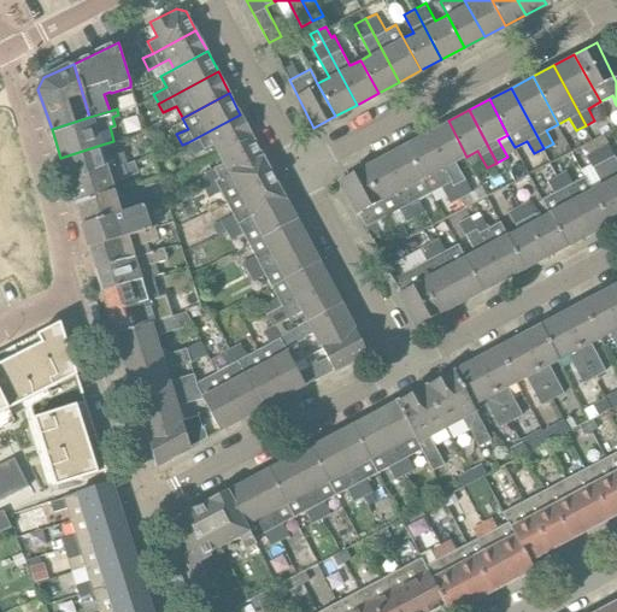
[(240,115),(188,142),(194,153),(204,148),(213,143),(217,151),(251,133),(240,115)]
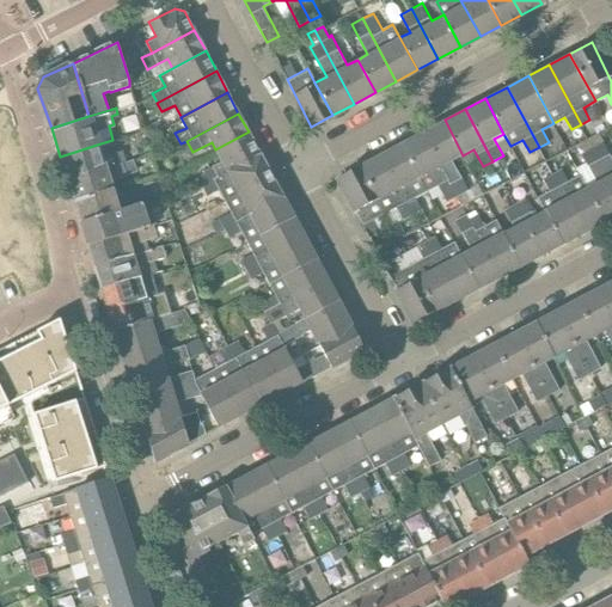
[(423,132),(457,195),(469,189),(453,160),(463,155),(445,120),(423,132)]
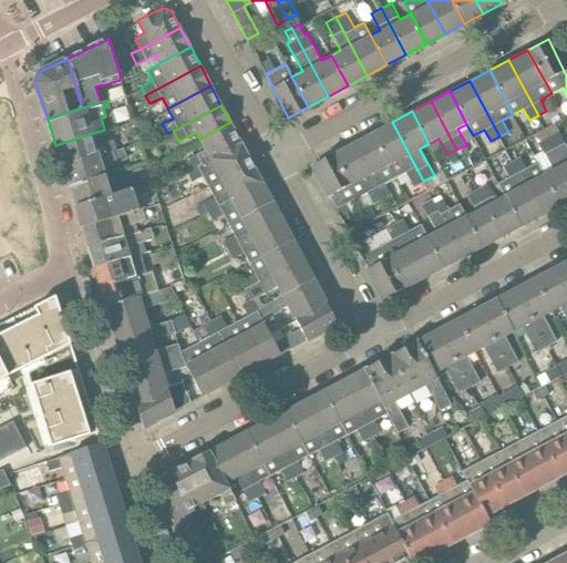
[(205,149),(187,157),(193,167),(240,142),(230,122),(199,139),(205,149)]
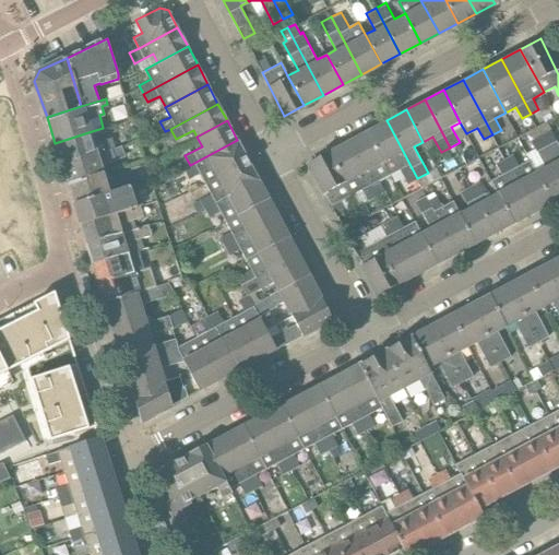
[(408,184),(417,178),(387,120),(367,130),(390,174),(401,168),(408,184)]
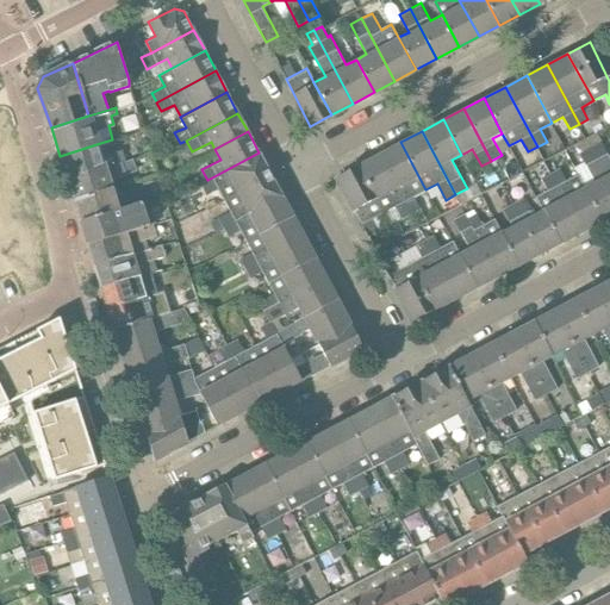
[(609,156),(597,131),(586,137),(609,181),(609,156)]
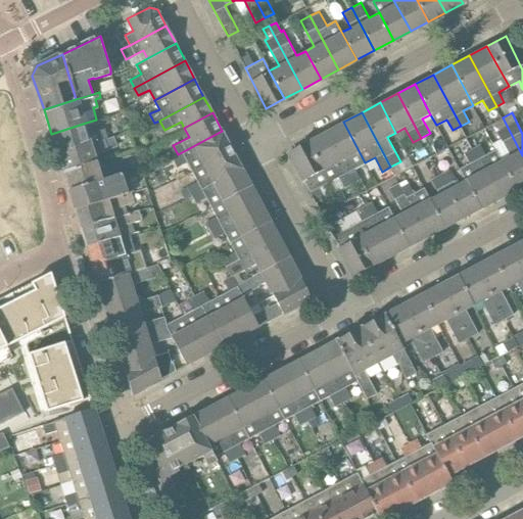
[(517,187),(522,184),(522,155),(503,118),(492,123),(502,140),(497,143),(500,146),(495,148),(517,187)]
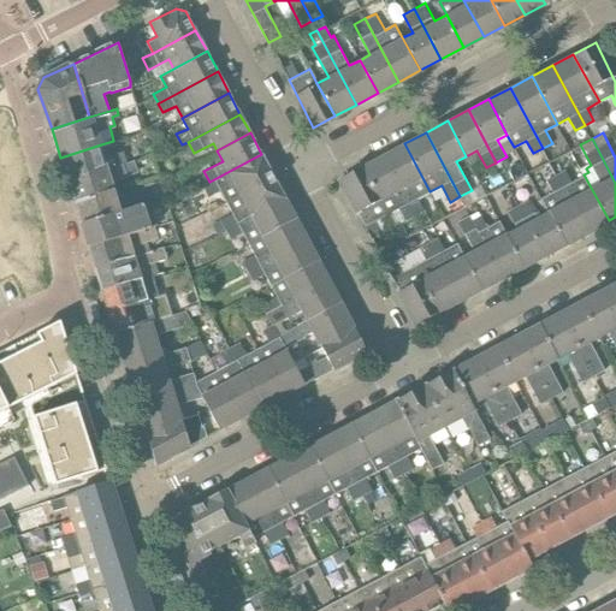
[(419,197),(430,191),(404,143),(384,154),(416,214),(425,209),(419,197)]
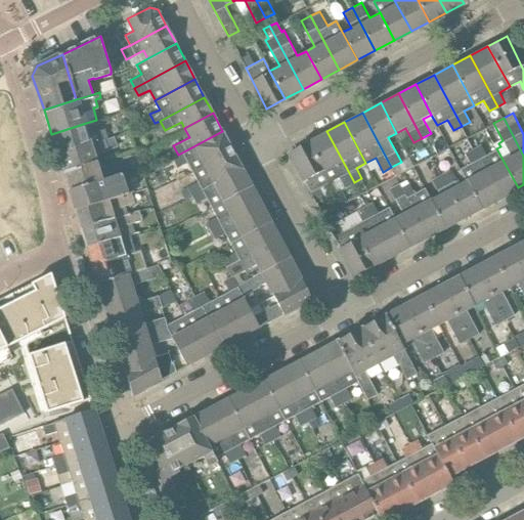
[(86,123),(51,134),(56,153),(107,136),(104,127),(88,132),(86,123)]
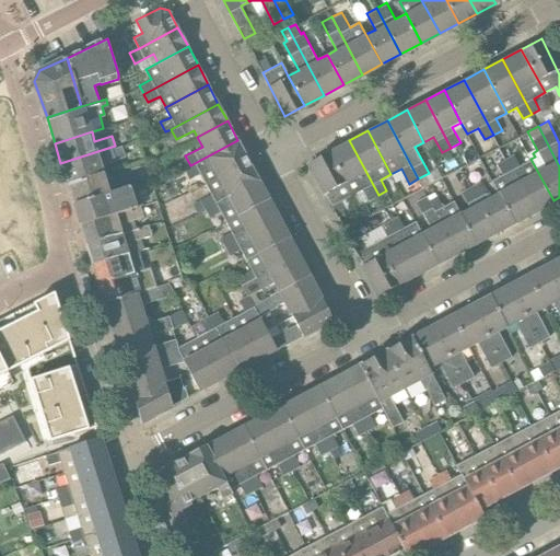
[(190,165),(185,169),(189,177),(201,172),(207,182),(248,160),(237,140),(190,165)]
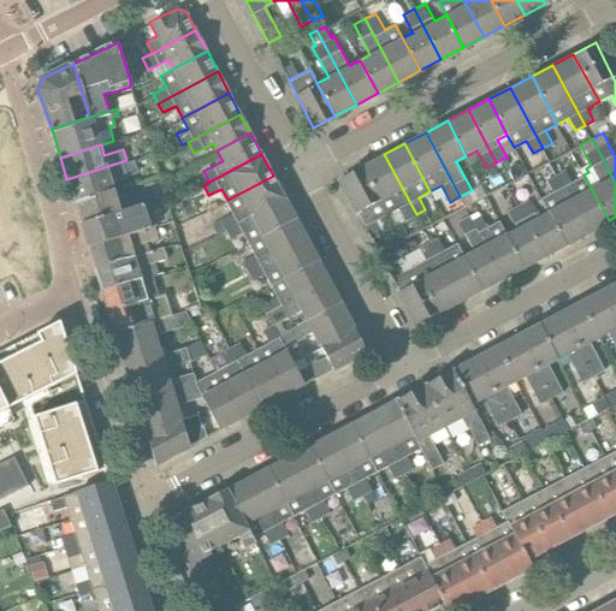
[(406,220),(416,214),(384,154),(362,166),(386,215),(400,208),(406,220)]
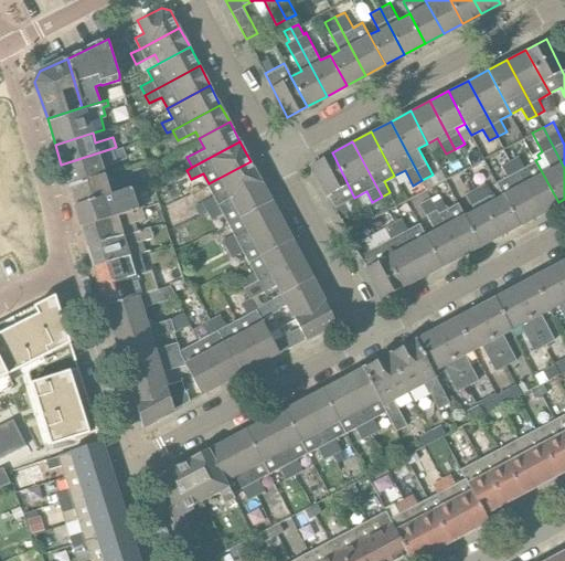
[(116,147),(61,165),(67,184),(105,173),(102,165),(120,159),(119,155),(125,154),(121,146),(116,147)]
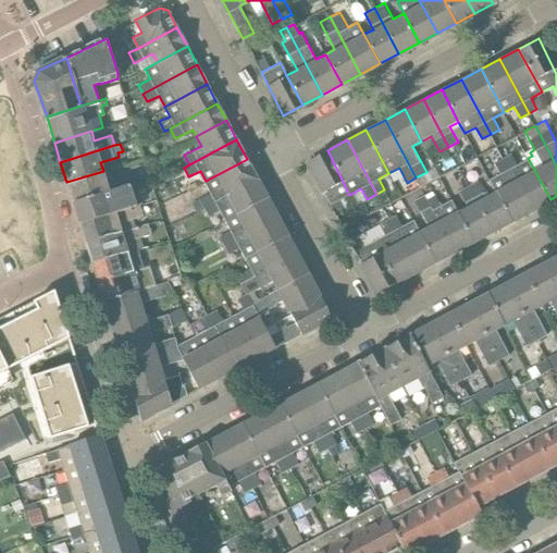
[(341,199),(349,195),(327,150),(308,160),(336,216),(346,210),(341,199)]
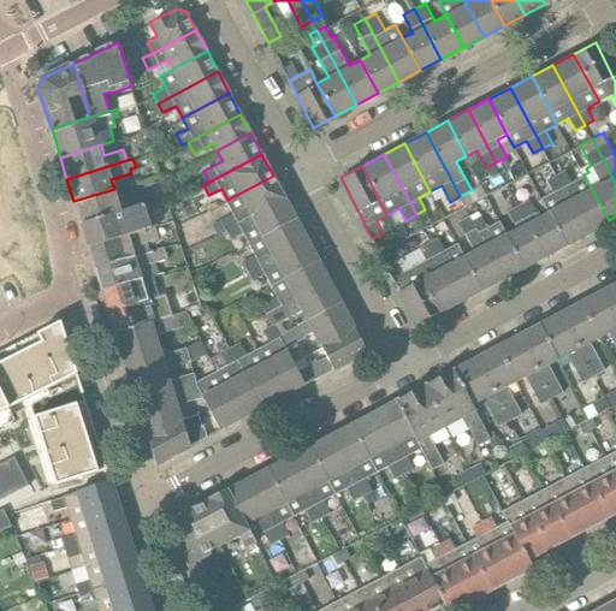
[(587,232),(609,220),(584,175),(572,182),(564,168),(556,173),(587,232)]
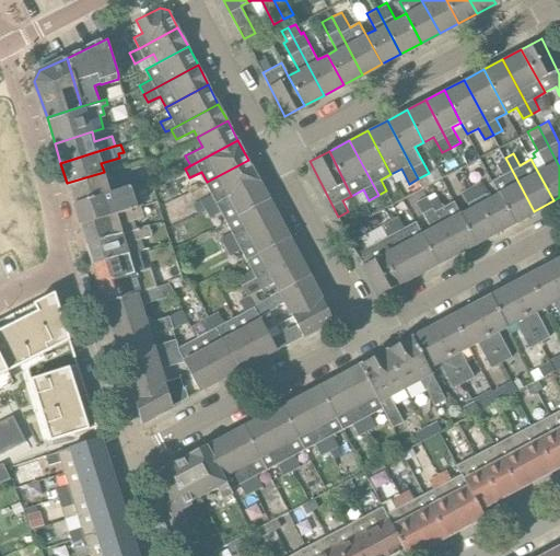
[(514,221),(534,211),(505,158),(497,162),(503,174),(492,180),(499,193),(514,221)]
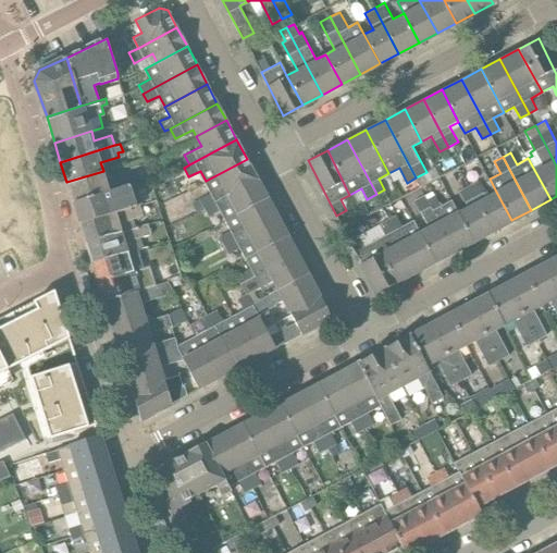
[(211,191),(198,197),(202,205),(257,176),(247,159),(206,181),(211,191)]
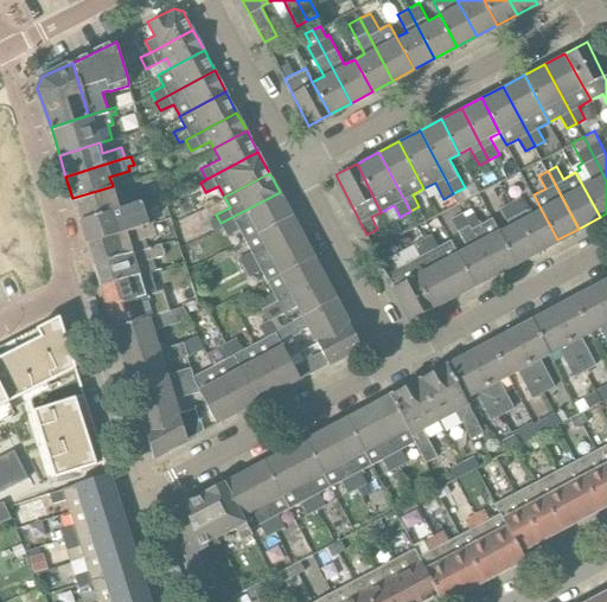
[(72,198),(78,218),(147,199),(145,189),(115,196),(113,186),(72,198)]
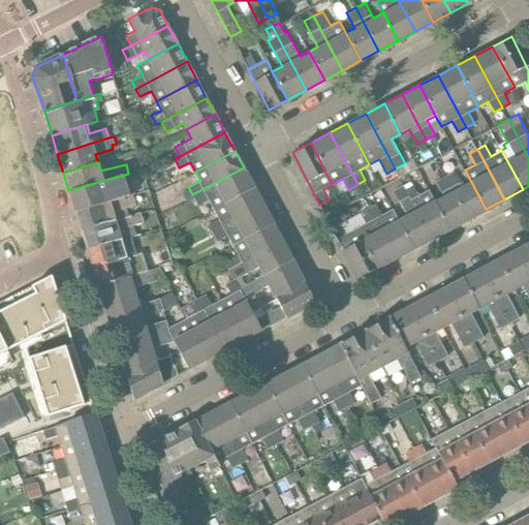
[(204,188),(213,206),(253,185),(244,167),(204,188)]
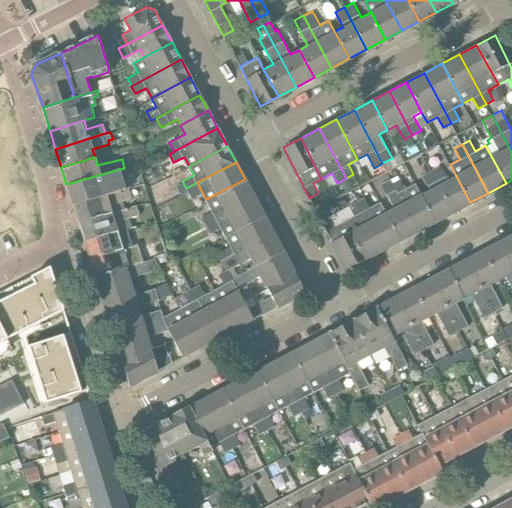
[(452,212),(470,202),(456,176),(447,180),(439,165),(430,170),(452,212)]
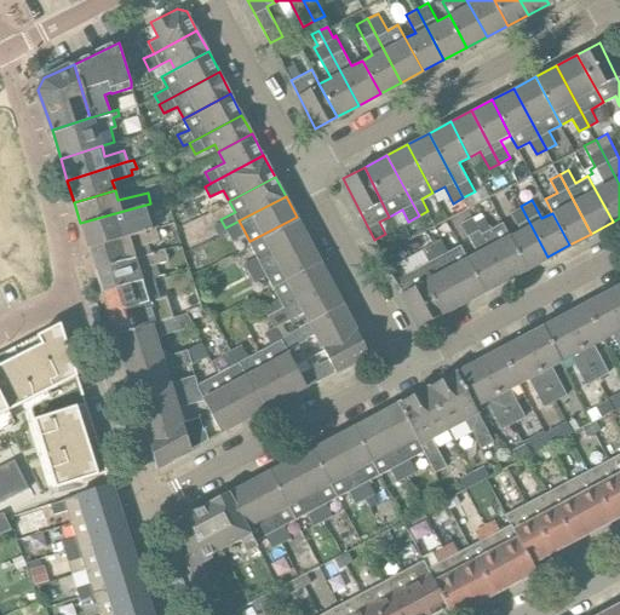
[(150,203),(80,223),(87,245),(155,226),(166,223),(158,201),(150,203)]
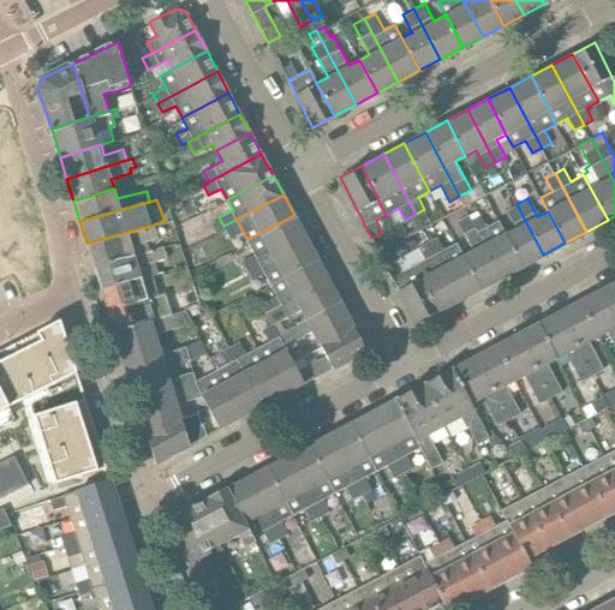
[(524,265),(543,255),(517,204),(507,209),(517,228),(507,233),(524,265)]
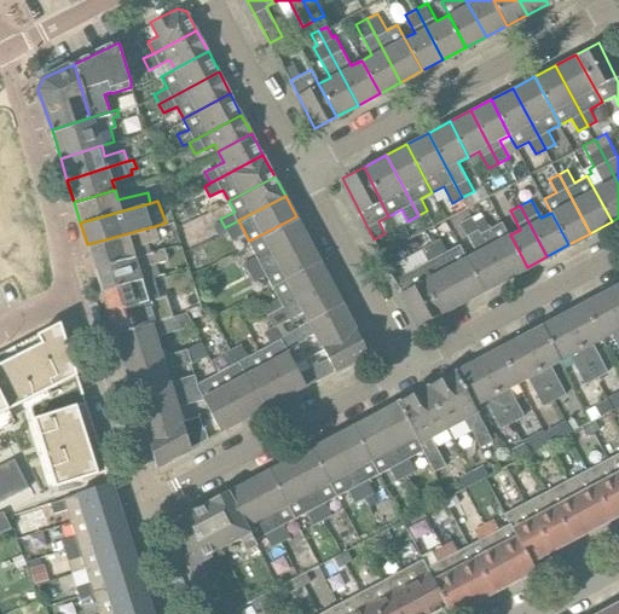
[(527,267),(510,235),(503,220),(491,227),(482,210),(473,215),(504,279),(527,267)]
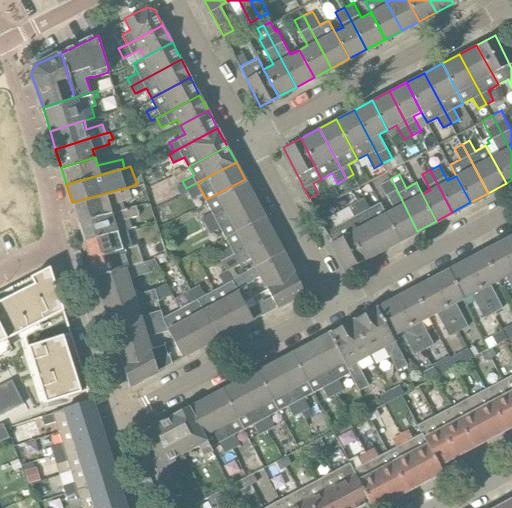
[(400,240),(417,231),(391,178),(381,184),(394,209),(387,213),(400,240)]
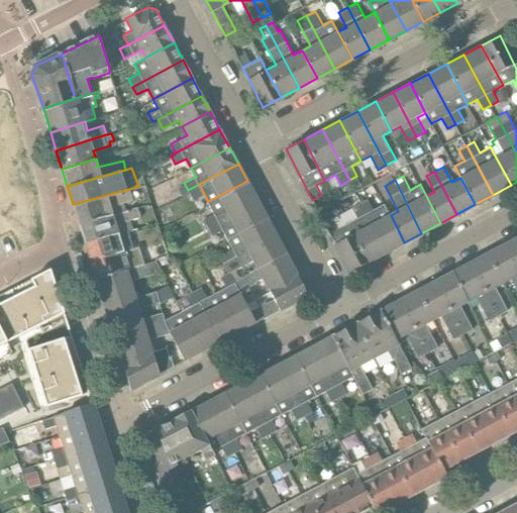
[(208,201),(217,219),(256,198),(247,181),(208,201)]
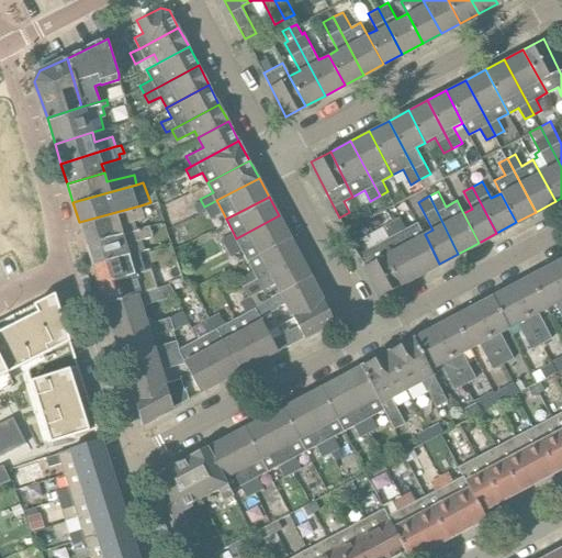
[(86,244),(137,227),(134,220),(144,216),(141,205),(79,222),(86,244)]
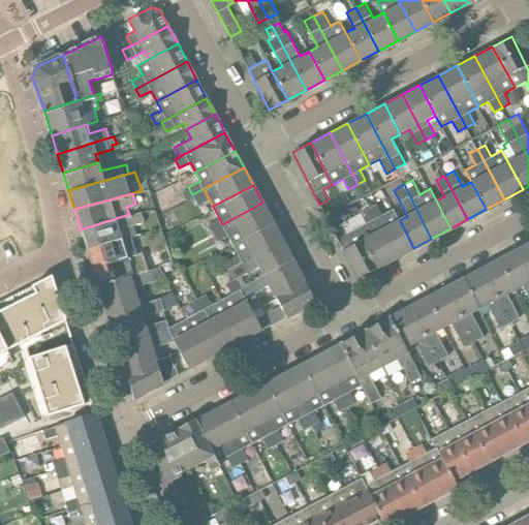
[(222,224),(231,242),(272,220),(262,203),(222,224)]
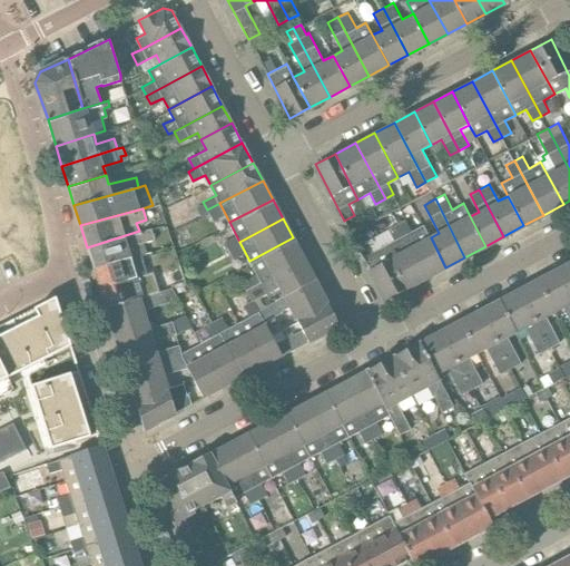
[(425,277),(445,267),(431,237),(423,224),(412,231),(405,218),(396,223),(425,277)]
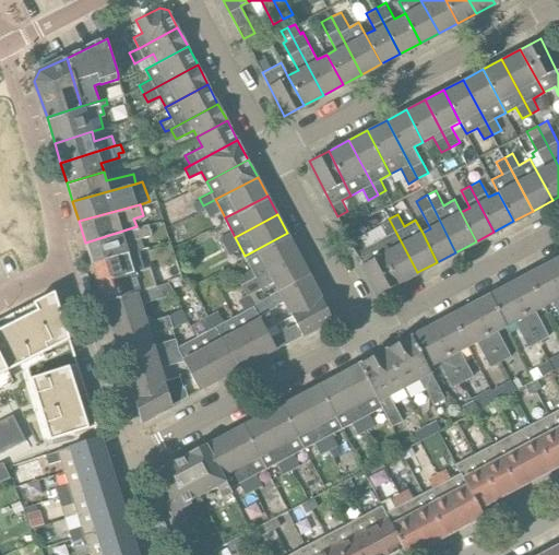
[(397,283),(417,272),(389,219),(380,223),(387,235),(377,240),(397,283)]
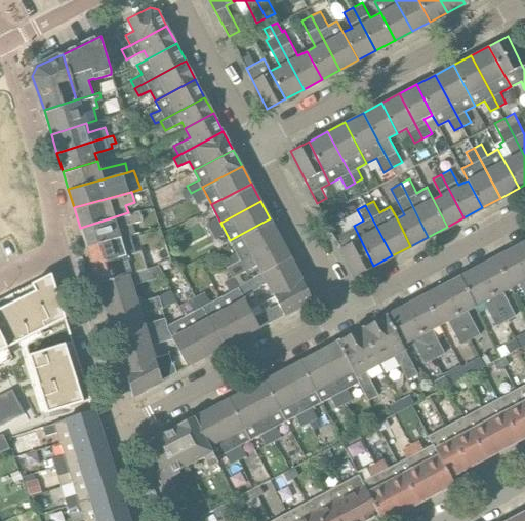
[(128,212),(80,228),(86,246),(119,237),(116,228),(132,223),(143,219),(139,209),(128,212)]
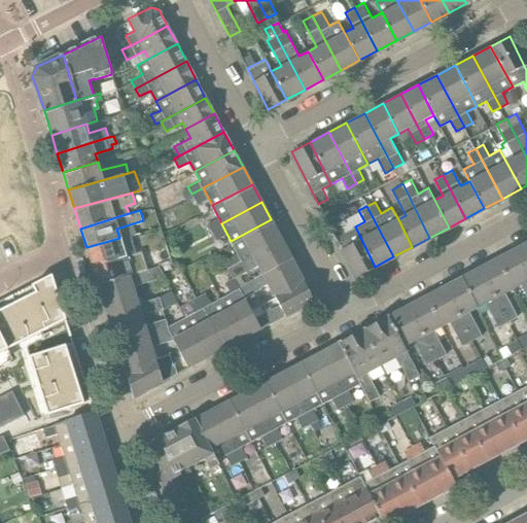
[(231,241),(241,259),(281,238),(271,219),(231,241)]
